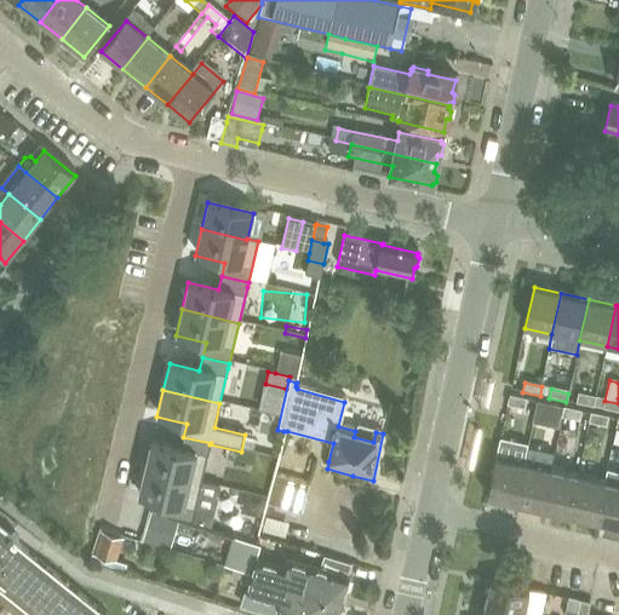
[(595,398),(578,395),(575,404),(594,409),(595,398)]
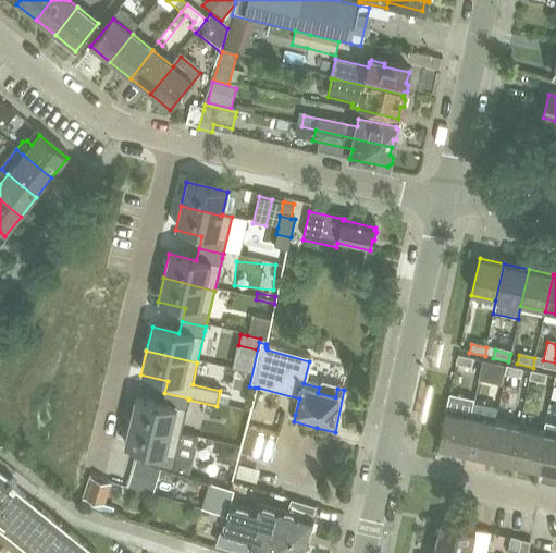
[(458,356),(456,365),(471,368),(473,360),(458,356)]
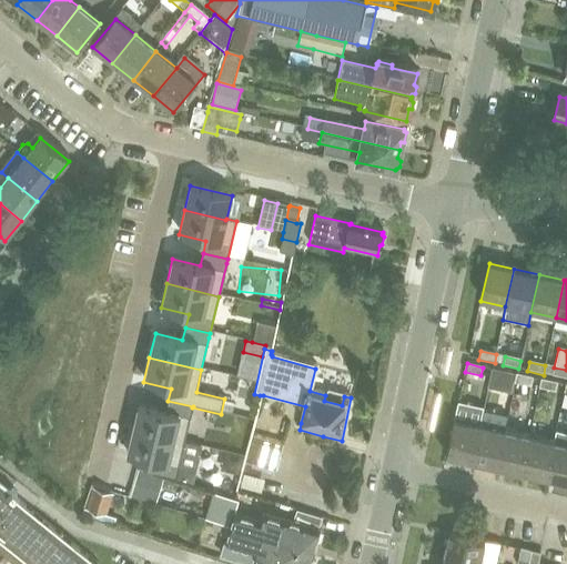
[(566,370),(554,368),(552,376),(566,380),(566,370)]
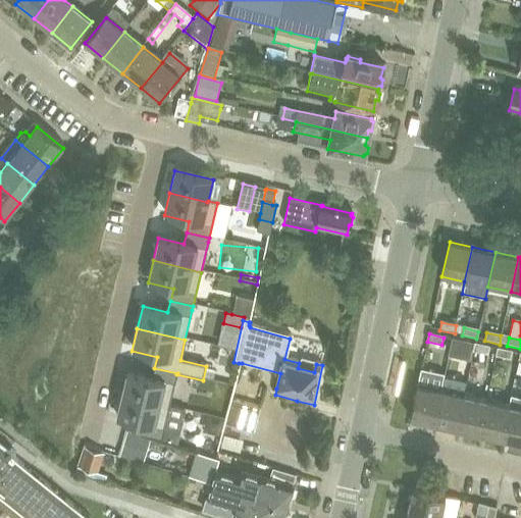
[(452,339),(450,348),(464,351),(466,343),(452,339)]
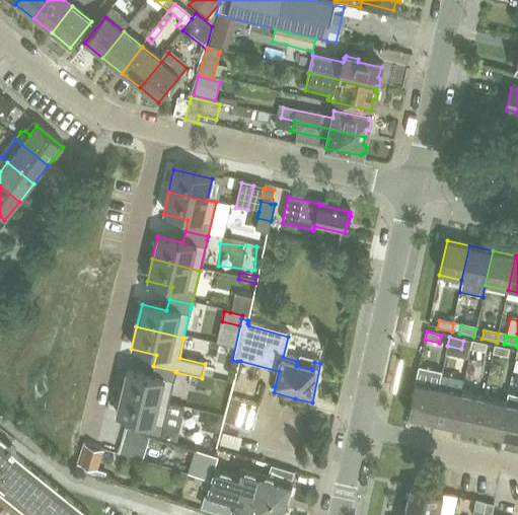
[(469,351),(485,354),(486,346),(471,343),(469,351)]
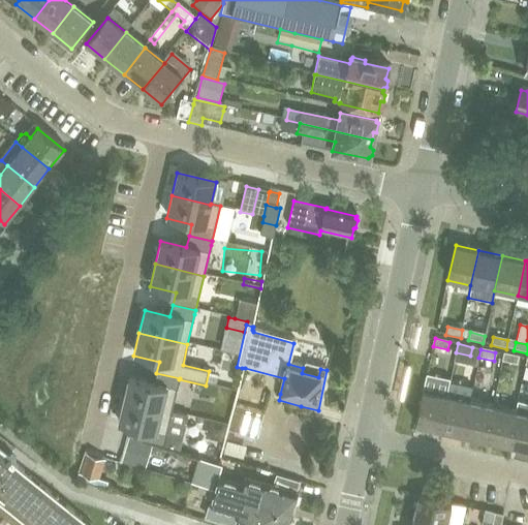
[(503,354),(501,363),(517,366),(519,358),(503,354)]
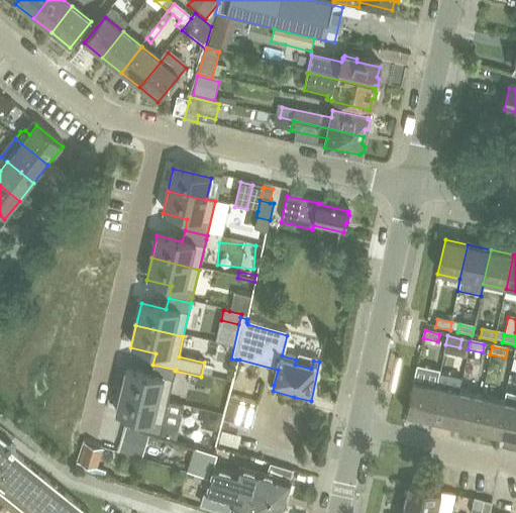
[(125,370),(120,392),(168,403),(175,371),(176,370),(152,365),(150,376),(125,370)]
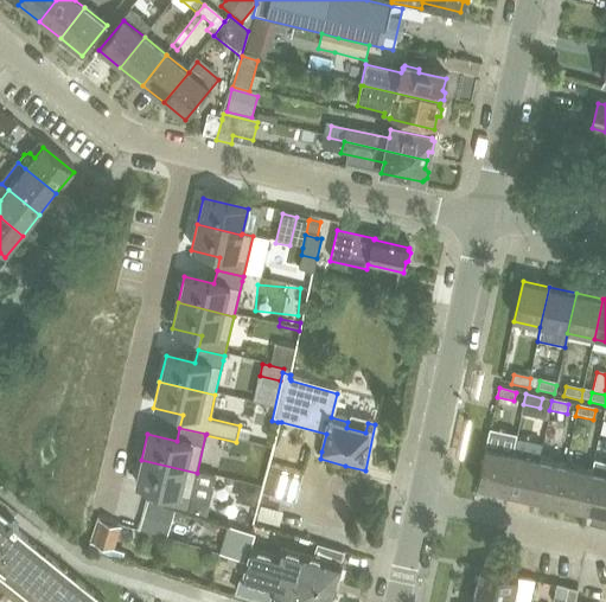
[(247,442),(249,430),(240,428),(236,440),(247,442)]
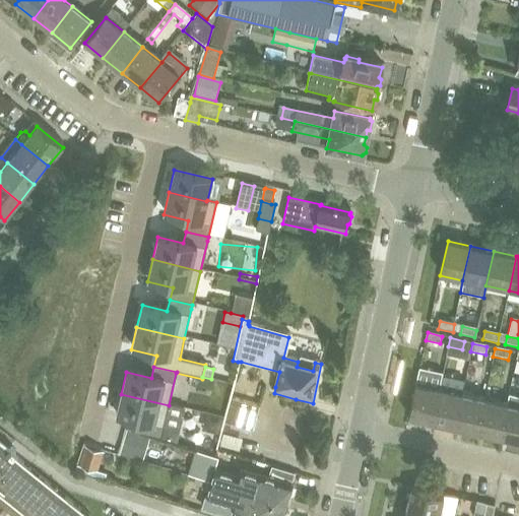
[(415,385),(408,417),(431,423),(438,389),(415,385)]
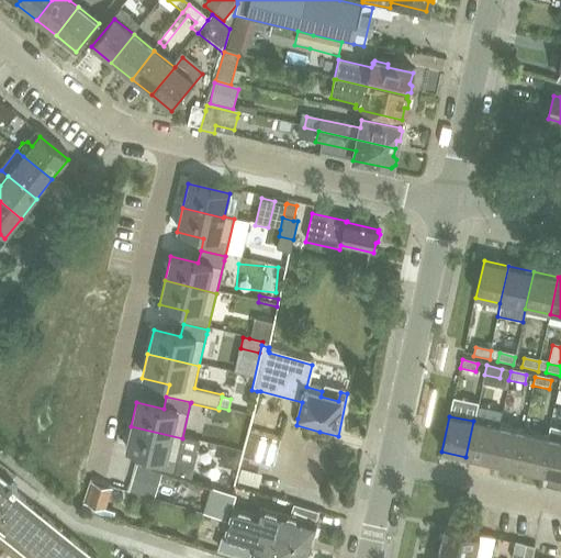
[(466,457),(490,462),(497,426),(473,421),(466,457)]
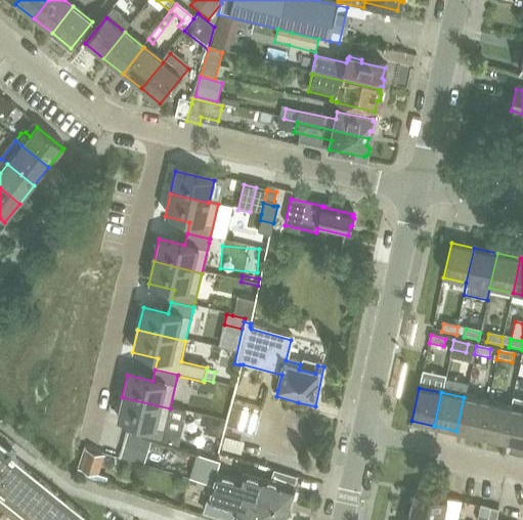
[(122,397),(116,420),(141,426),(139,437),(162,443),(170,408),(122,397)]
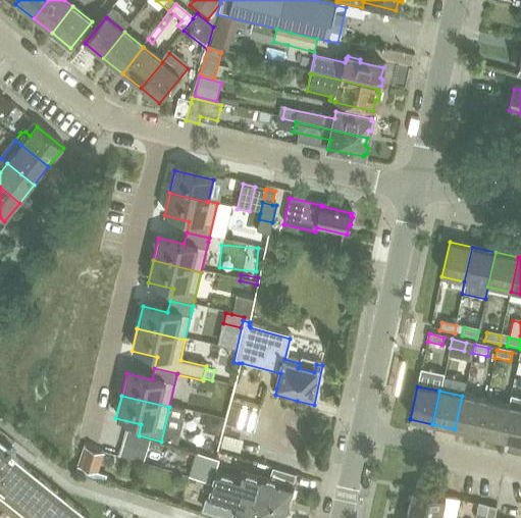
[(485,401),(462,396),(455,429),(478,434),(485,401)]
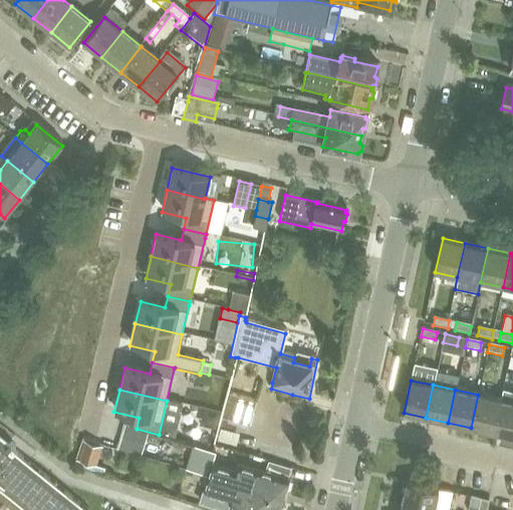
[(494,433),(501,400),(478,395),(471,428),(494,433)]
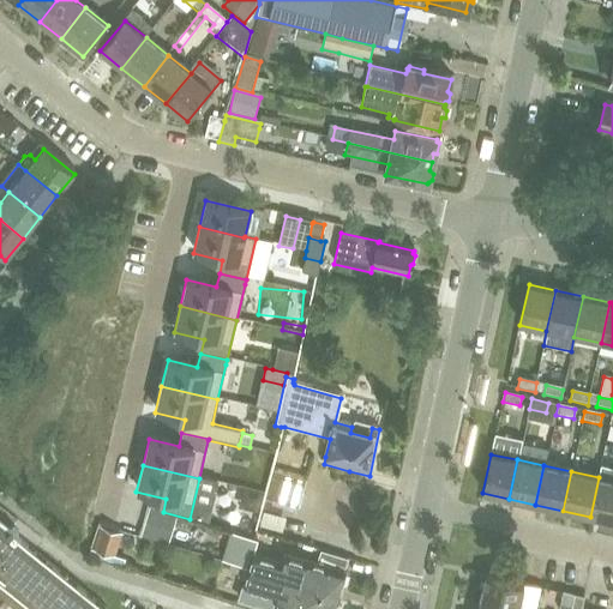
[(272,474),(265,501),(298,510),(305,482),(272,474)]
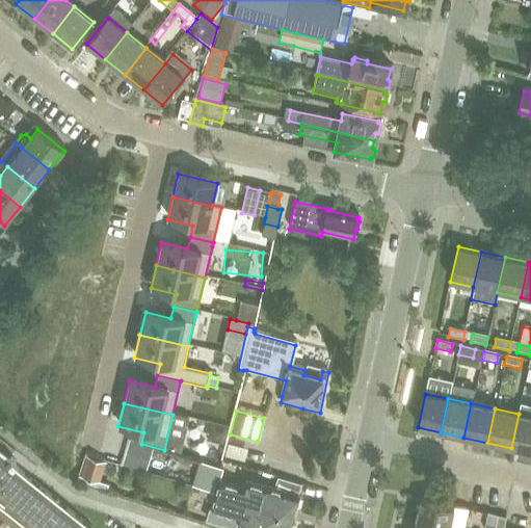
[(530,417),(519,414),(511,448),(530,452),(530,417)]
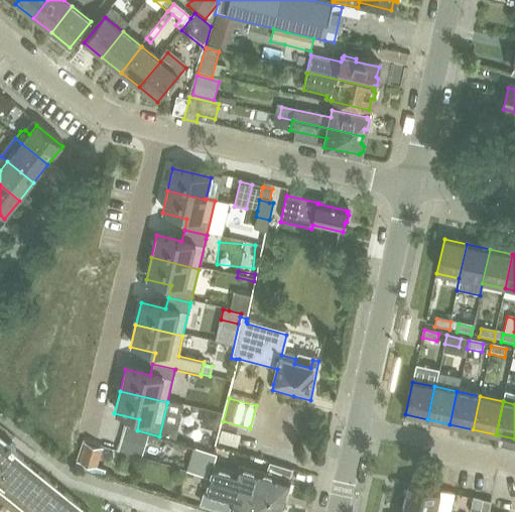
[(110,450),(112,439),(92,435),(90,445),(110,450)]
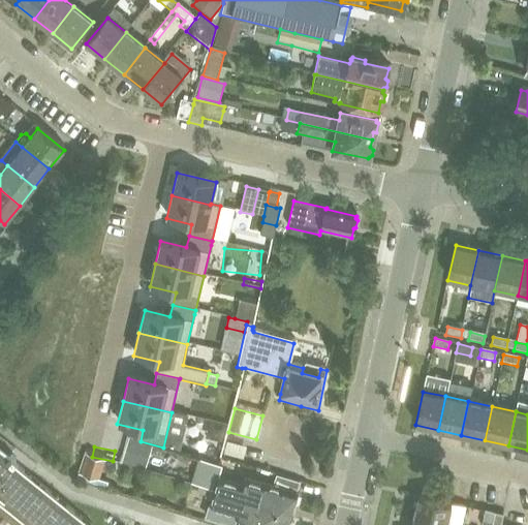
[(0,522),(3,519),(10,524),(87,524),(28,477),(12,465),(16,462),(9,458),(7,461),(0,455),(0,522)]
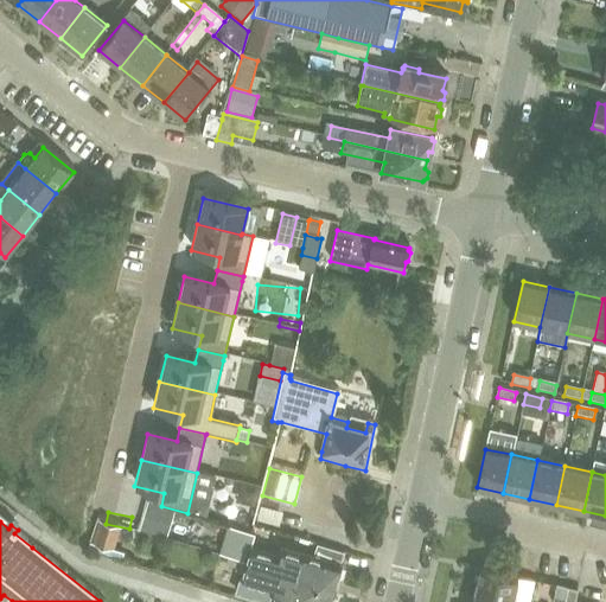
[(97,523),(90,545),(114,552),(120,530),(97,523)]
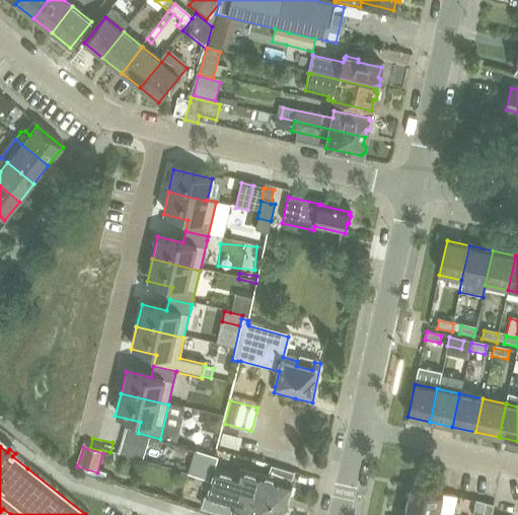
[(214,473),(211,486),(285,506),(288,497),(290,496),(291,492),(290,489),(290,487),(259,477),(259,479),(236,471),(234,479),(214,473)]
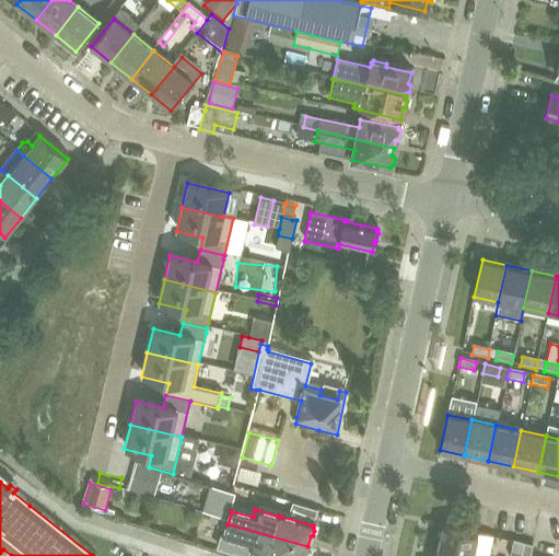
[(221,532),(224,521),(210,516),(207,524),(217,528),(216,530),(221,532)]
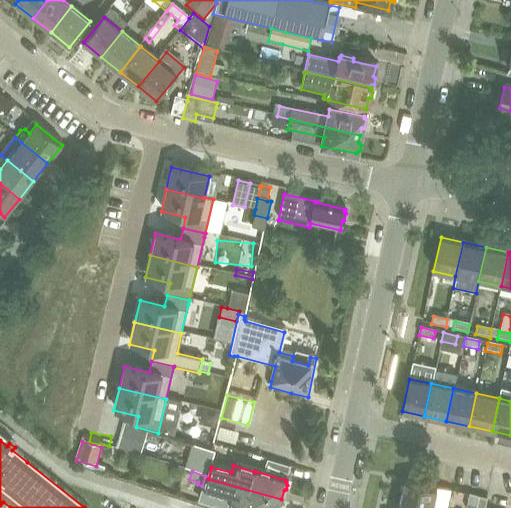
[(204,492),(230,499),(228,505),(236,507),(278,507),(281,499),(208,479),(204,492)]
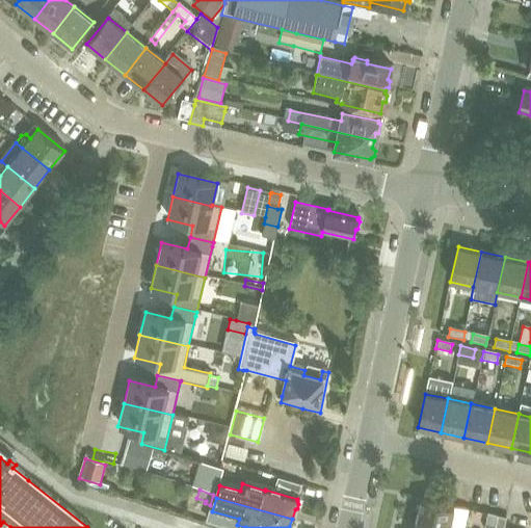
[(449,527),(453,507),(420,499),(415,523),(433,527),(449,527)]
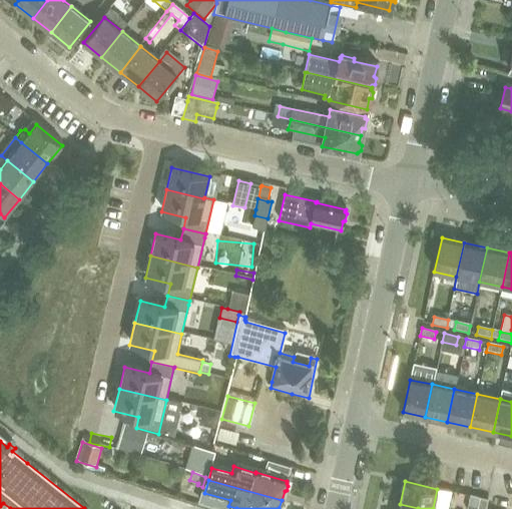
[(484,508),(486,501),(478,499),(476,508),(484,508)]
